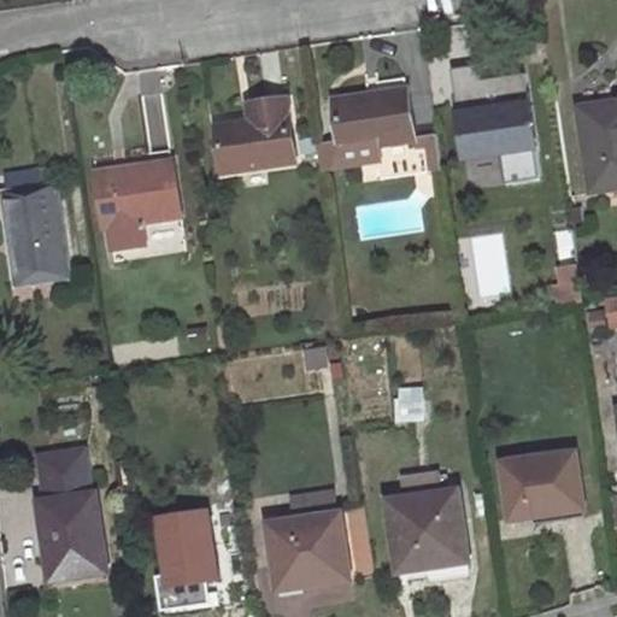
[(413,139),(406,92),(371,97),(336,103),(342,144),(329,146),(333,169),(383,162),(381,147),(389,146),(392,165),(378,168),(381,180),(444,170),(439,134),(413,139)]
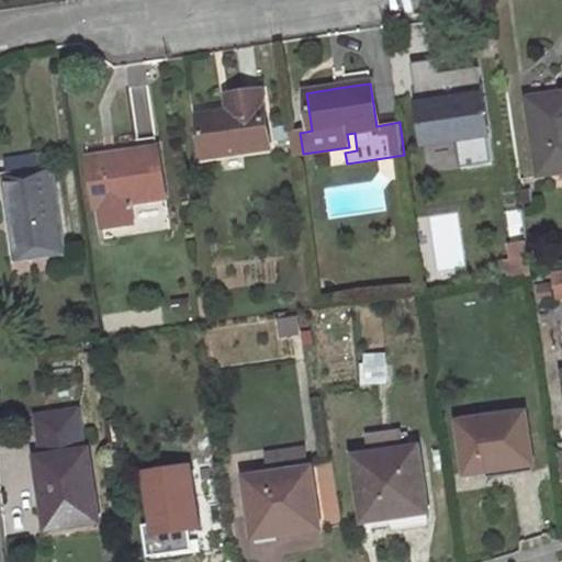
[(529,100),(539,176),(561,171),(561,94),(555,96),(529,100)]
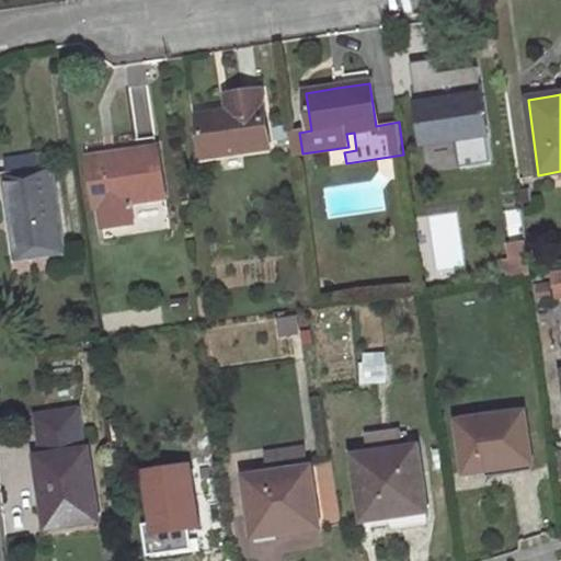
[(204,158),(270,148),(262,95),(228,101),(229,113),(198,118),(204,158)]
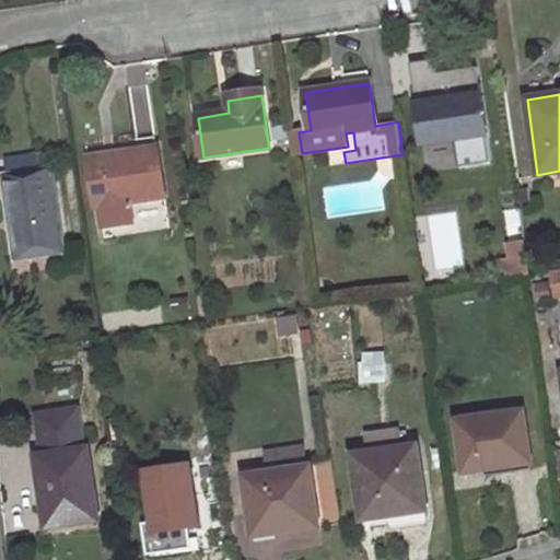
[(433,154),(490,146),(482,100),(463,103),(463,106),(427,112),(433,154)]
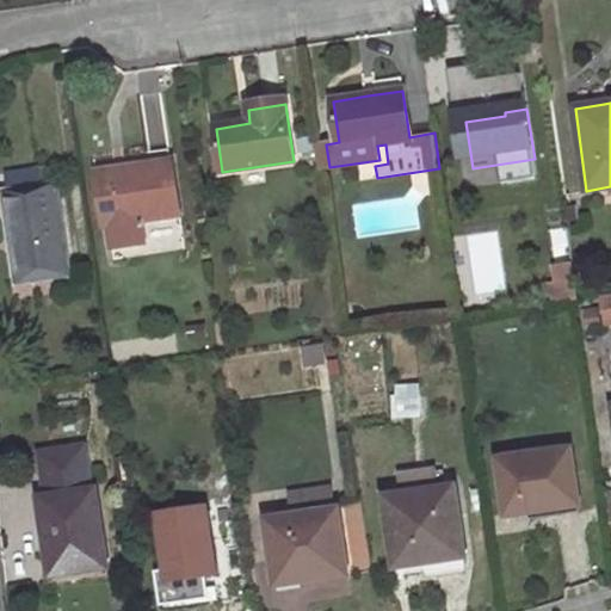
[(315,146),(319,168),(329,167),(326,144),(315,146)]
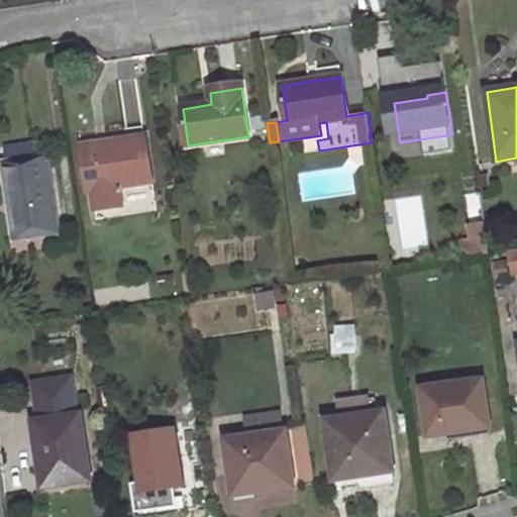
[(122,187),(153,182),(146,135),(127,138),(127,141),(83,147),(89,192),(94,191),(97,210),(123,206),(121,193),(123,193),(122,187)]
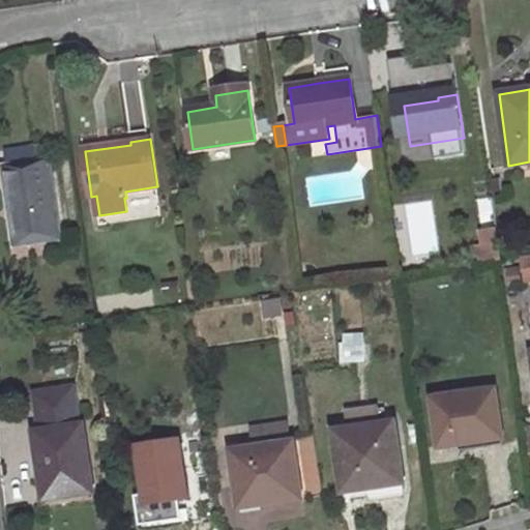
[(11,167),(49,160),(47,145),(8,150),(11,167)]
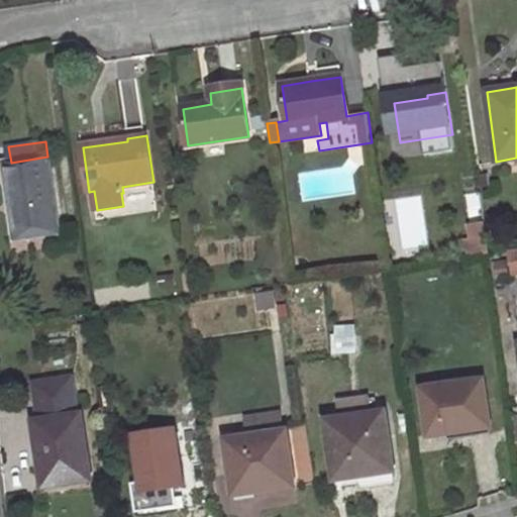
[(5,164),(10,203),(18,202),(22,237),(59,232),(47,157),(5,164)]
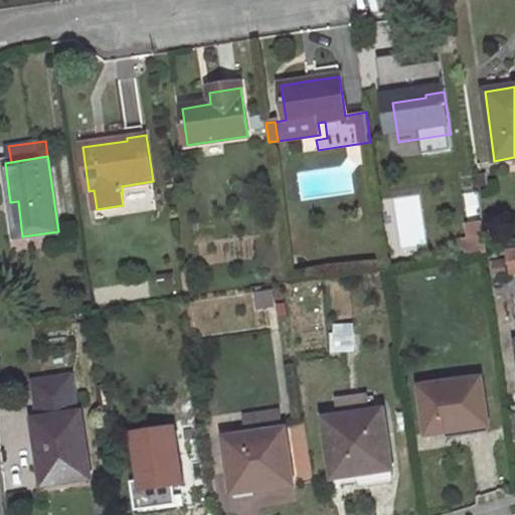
[(10,202),(15,237),(22,236),(18,201),(10,202)]
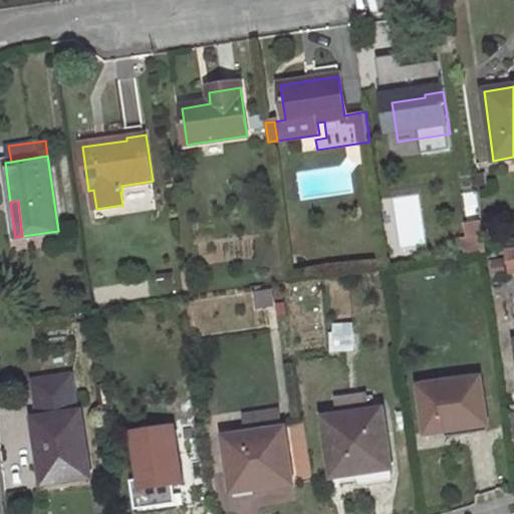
[(336,351),(354,350),(353,325),(335,325),(336,351)]
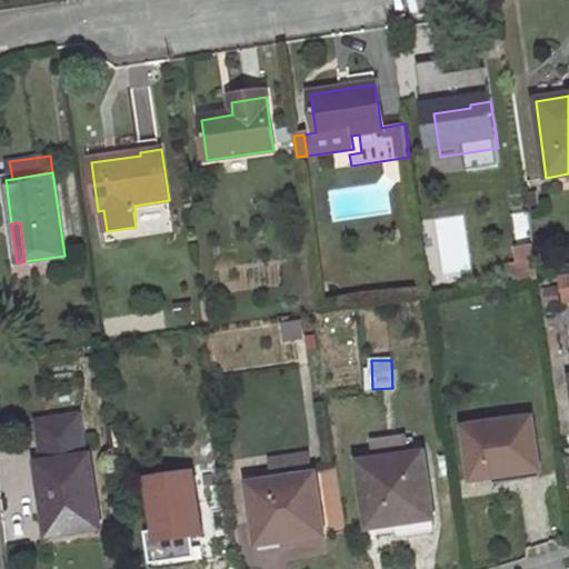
[(43,500),(49,536),(100,528),(90,458),(86,458),(80,416),(38,421),(45,465),(39,466),(43,500)]
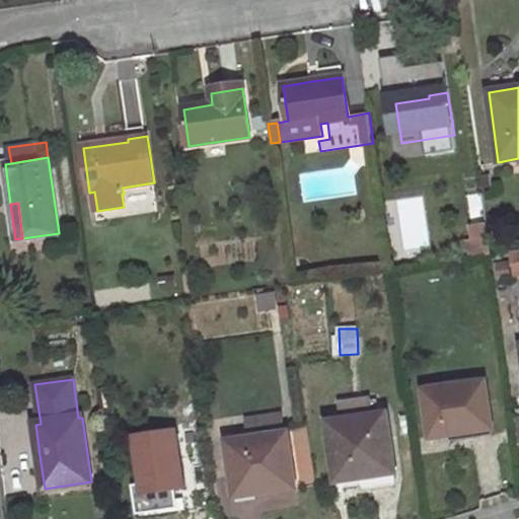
[(469,439),(494,436),(486,382),(425,390),(432,438),(450,435),(451,442),(469,439)]
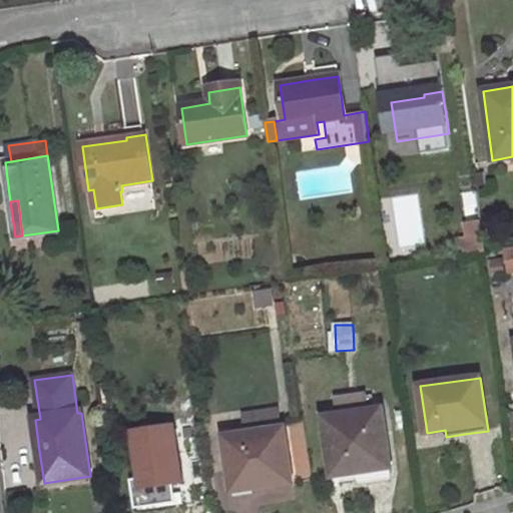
[(225,436),(232,484),(253,481),(254,488),(293,483),(283,409),(244,414),(246,433),(225,436)]
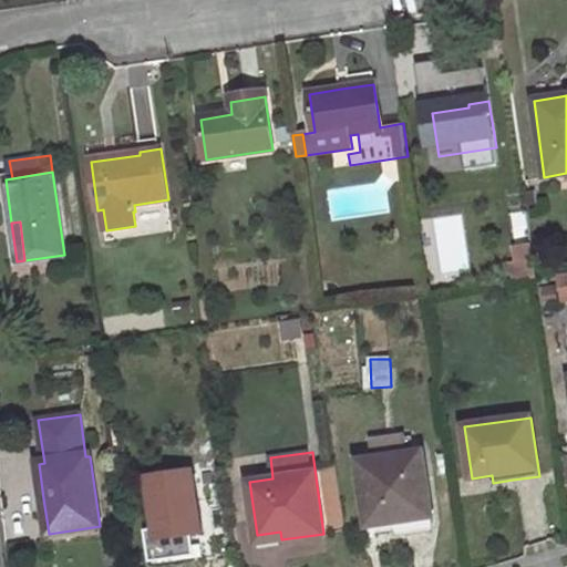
[(368,527),(404,522),(433,517),(424,452),(358,461),(368,527)]
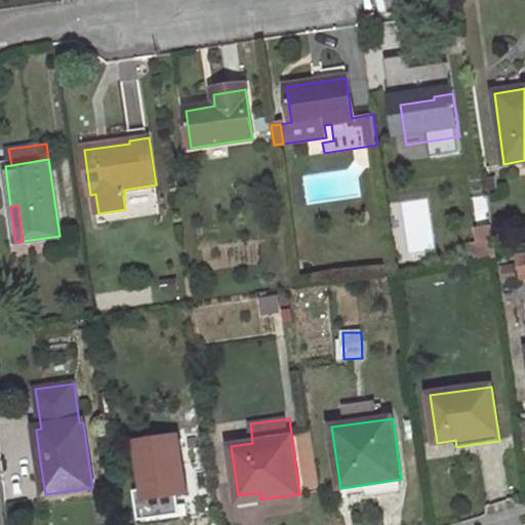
[(186,492),(177,436),(137,442),(142,474),(145,498),(186,492)]
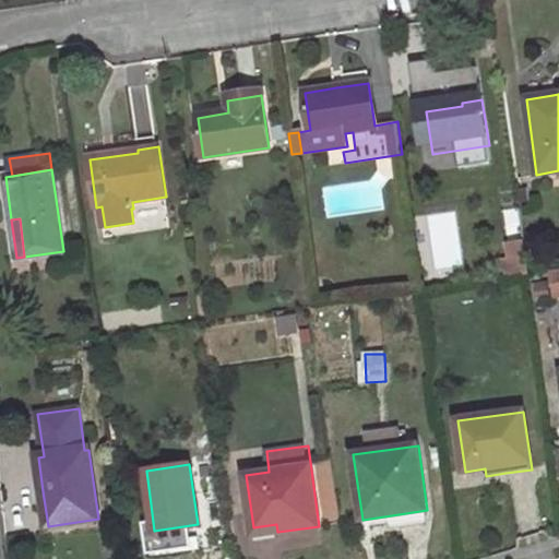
[(178,536),(206,533),(204,524),(198,524),(154,531),(151,504),(143,506),(149,540),(178,536)]
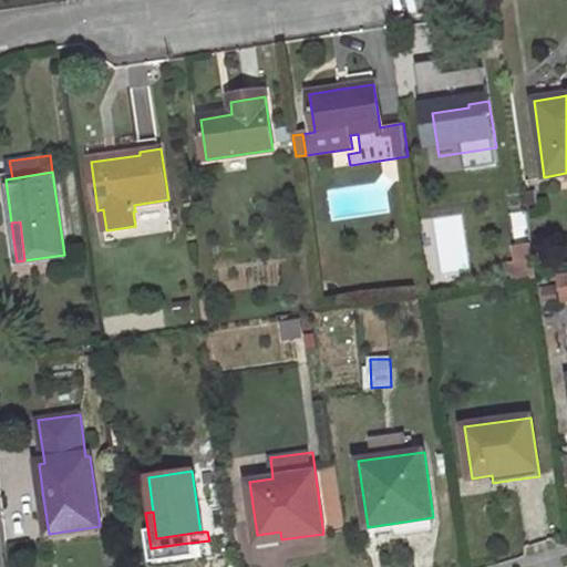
[(433,517),(404,522),(406,534),(435,529),(433,517)]
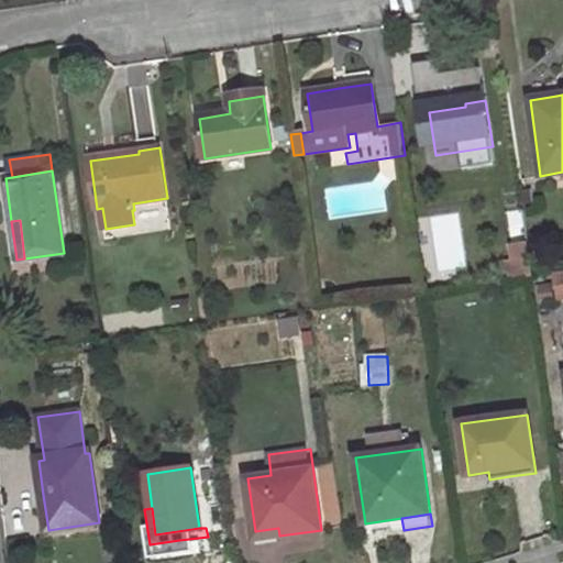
[(256,539),(279,536),(278,528),(255,531),(256,539)]
